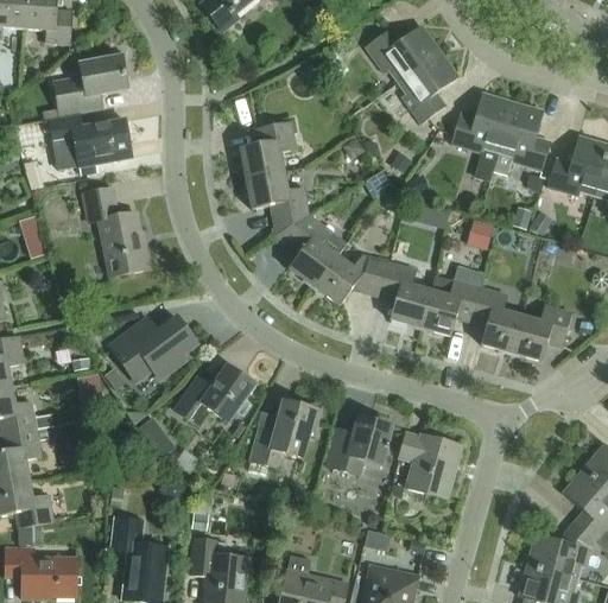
[(24,27),(26,0),(0,0),(0,37),(1,38),(2,25),(24,27)]
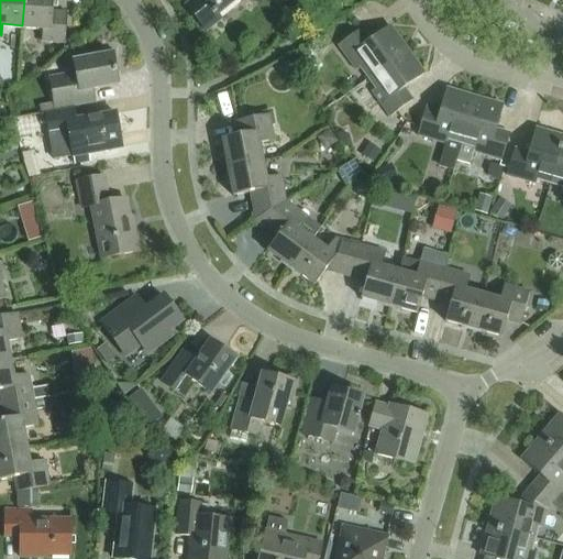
[(65,40),(67,9),(53,8),(53,0),(24,0),(22,25),(42,26),(42,39),(65,40)]
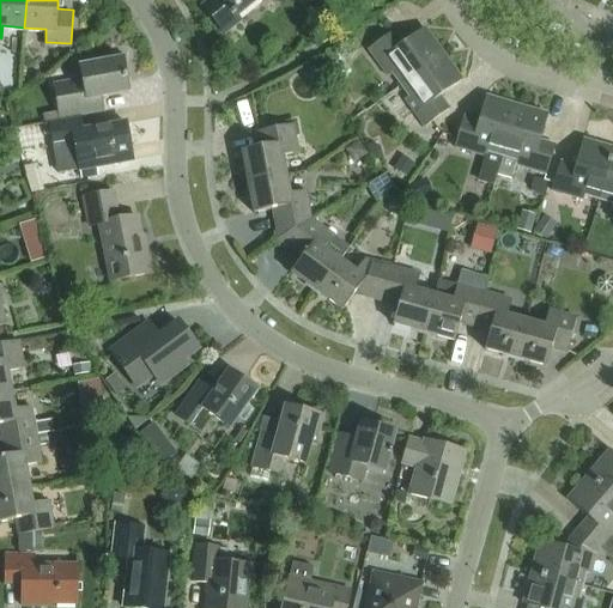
[(205,0),(202,2),(224,30),(241,16),(235,8),(246,0),(205,0)]
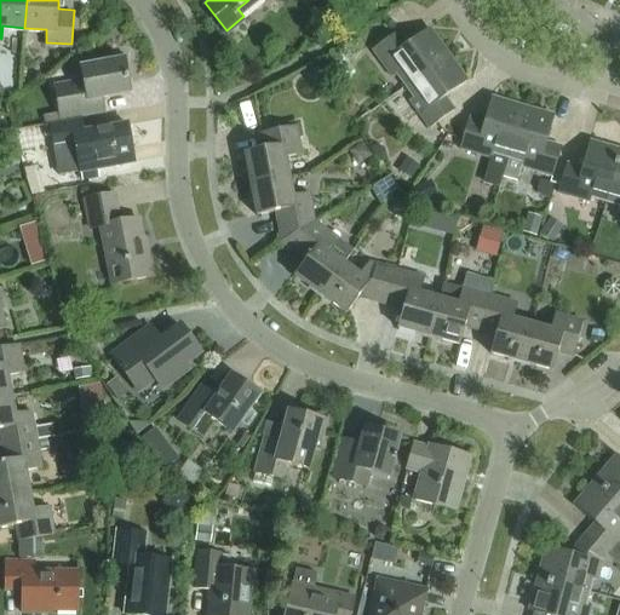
[(406,82),(448,51),(429,24),(407,41),(397,28),(373,46),(392,74),(397,70),(406,82)]
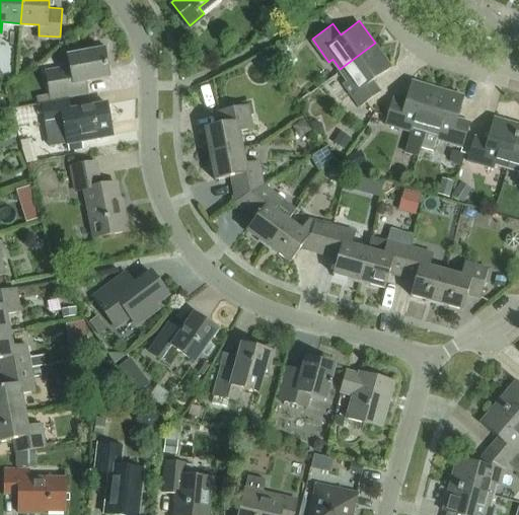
[(373,78),(391,65),(375,43),(340,69),(347,78),(343,81),(360,104),(380,89),(373,78)]
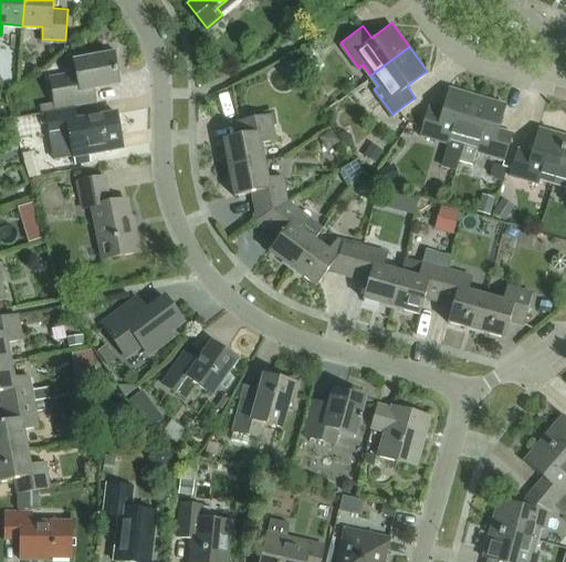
[(114,59),(117,58),(115,48),(100,50),(101,53),(74,58),(76,70),(50,75),(55,106),(95,99),(93,86),(118,82),(114,59)]
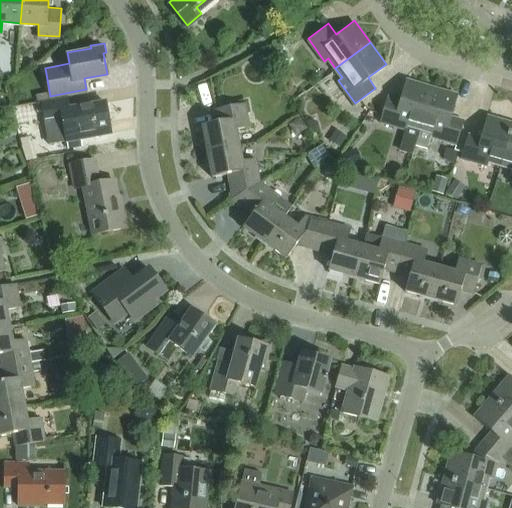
[(419,127),(432,85),(406,77),(399,99),(387,96),(380,120),(407,128),(408,124),(419,127)]
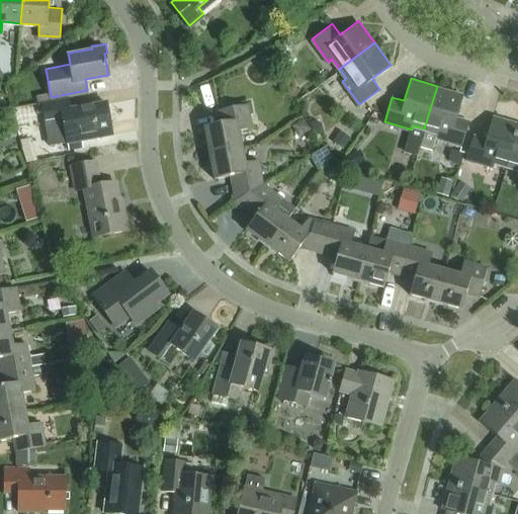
[(462,144),(469,119),(456,115),(462,94),(437,86),(424,129),(420,145),(432,148),(436,137),(462,144)]
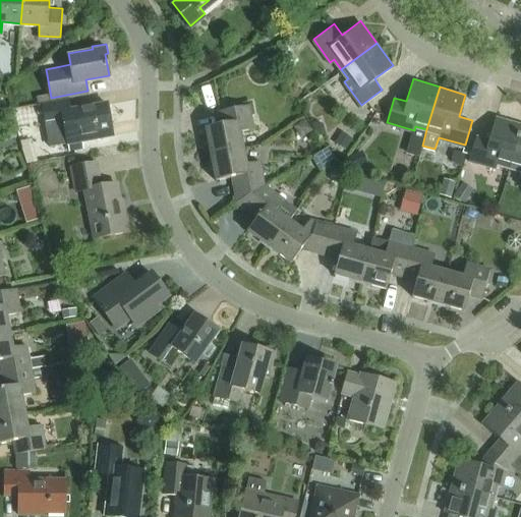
[(47,90),(36,93),(37,101),(49,98),(47,90)]
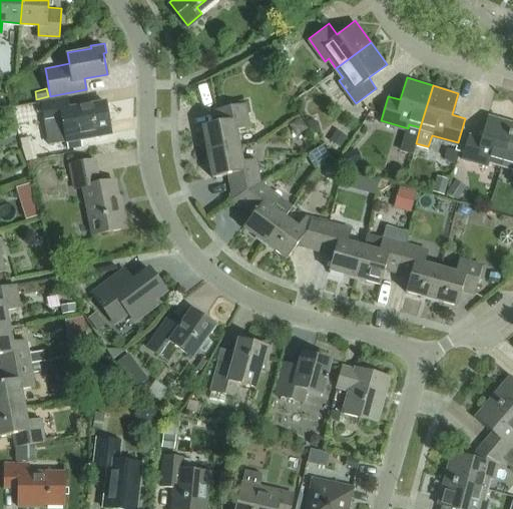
[(66,139),(111,131),(105,99),(69,106),(67,94),(41,99),(45,117),(62,114),(66,139)]
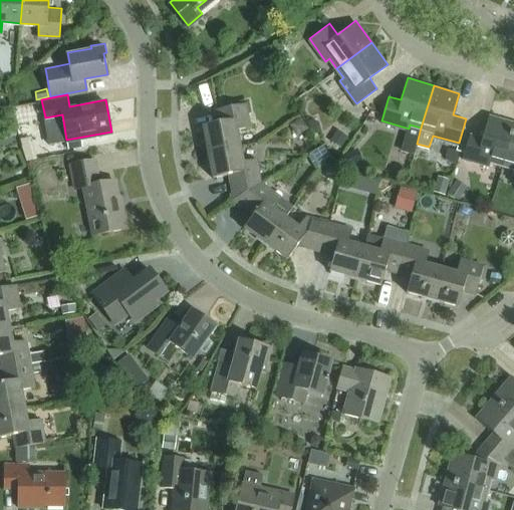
[(208,150),(240,144),(237,128),(250,125),(247,111),(250,111),(248,97),(216,103),(219,120),(203,123),(208,150)]
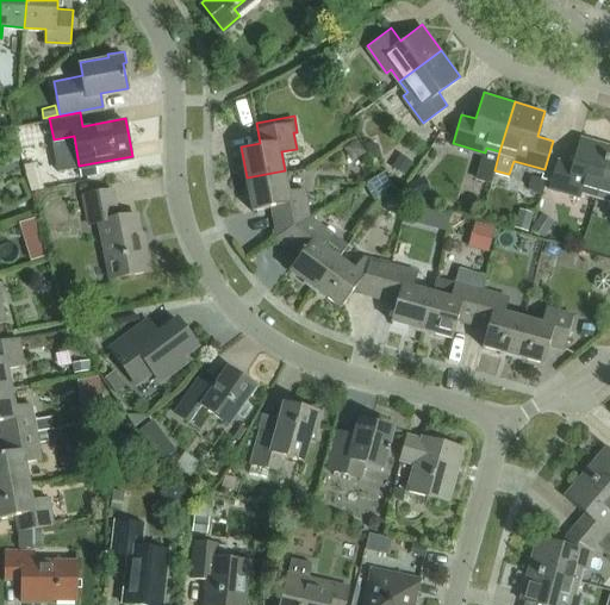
[(597,194),(609,147),(609,143),(580,136),(572,161),(558,157),(549,186),(582,195),(583,191),(597,194)]
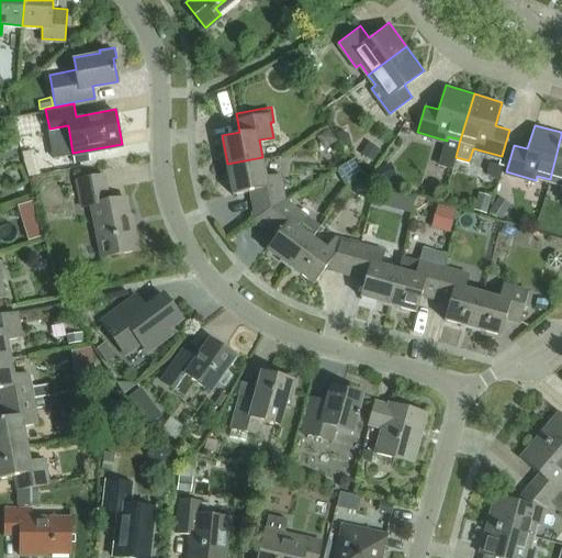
[(561,187),(561,135),(550,179),(561,183),(561,188),(561,187)]
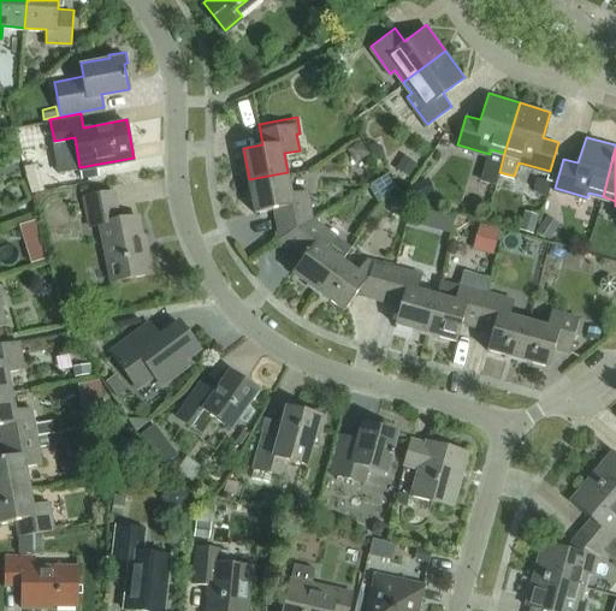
[(404,153),(395,166),(408,175),(418,161),(404,153)]
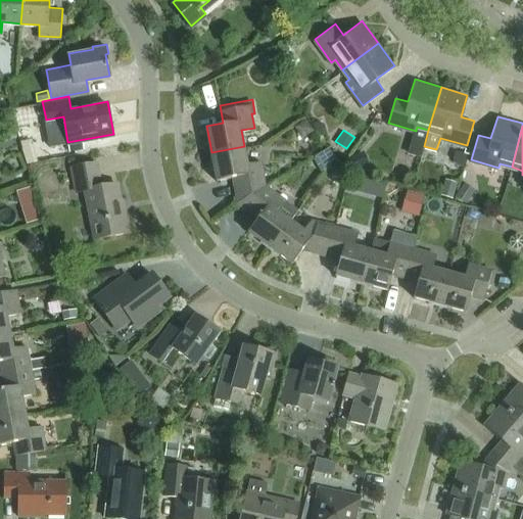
[(238,201),(266,184),(260,159),(247,162),(244,146),(211,152),(217,179),(233,176),(238,201)]
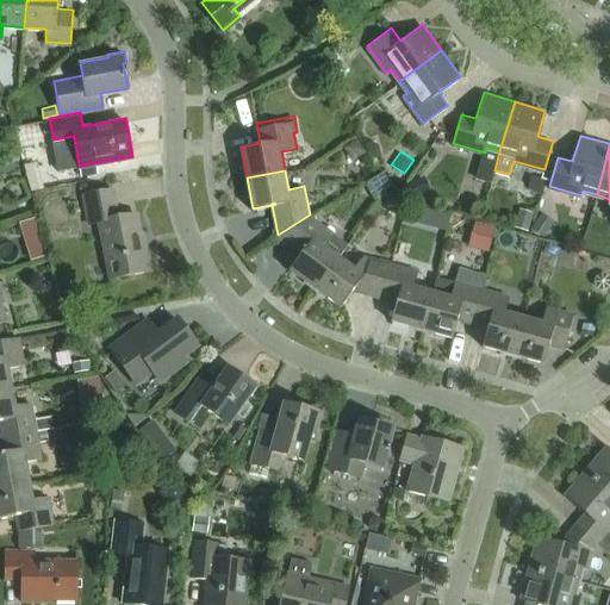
[(110,276),(149,269),(144,241),(142,241),(137,212),(118,216),(112,187),(83,193),(89,222),(99,219),(110,276)]
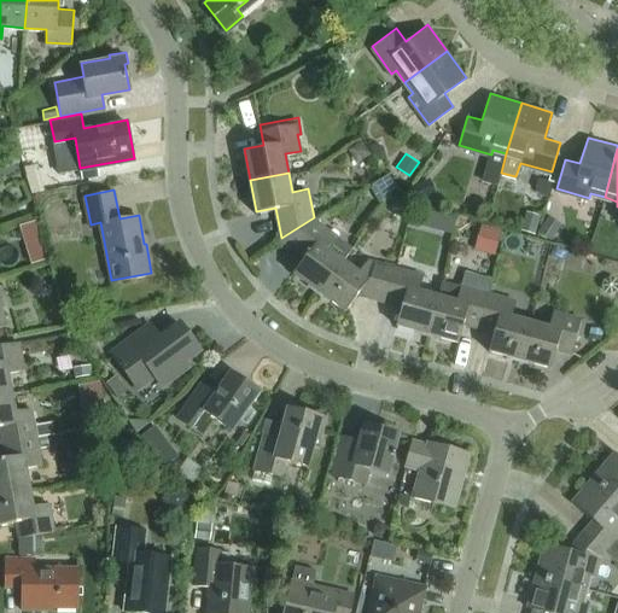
[(442,212),(438,227),(452,231),(455,216),(442,212)]
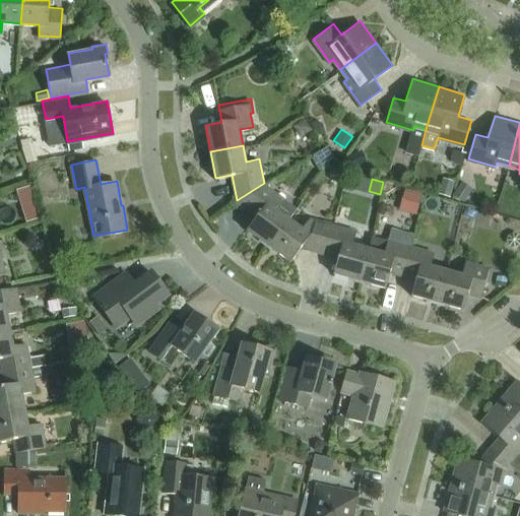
[(439,186),(437,192),(450,195),(453,185),(453,184),(440,181),(439,186)]
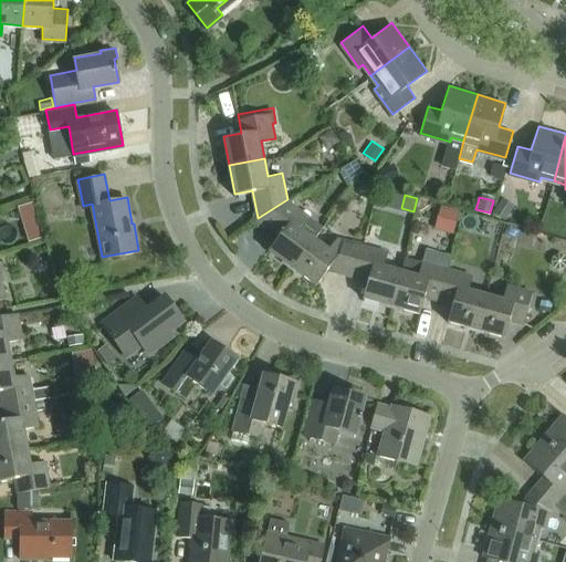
[(293,266),(314,237),(300,227),(308,215),(287,199),(258,218),(280,235),(269,248),(293,266)]
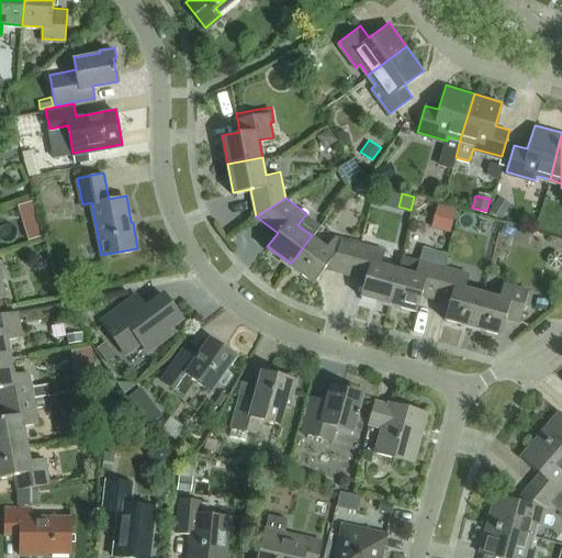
[(496,198),(490,209),(501,216),(503,213),(508,207),(496,198)]
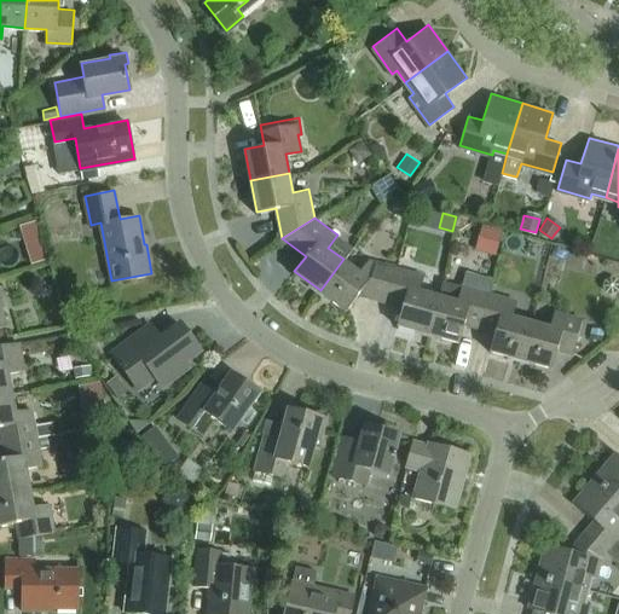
[(501,229),(481,222),(474,248),(493,253),(501,229)]
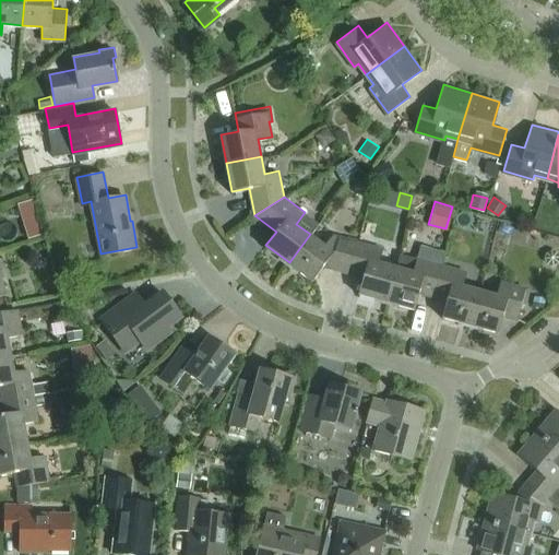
[(305,212),(296,224),(310,234),(319,222),(305,212)]
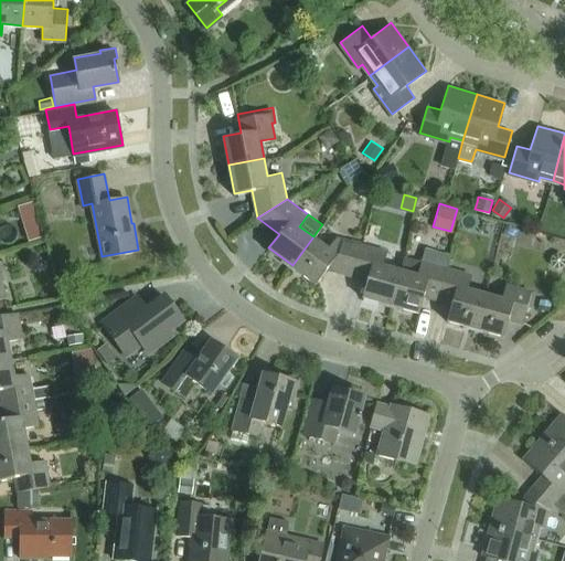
[(36,220),(22,224),(28,240),(42,234),(36,220)]
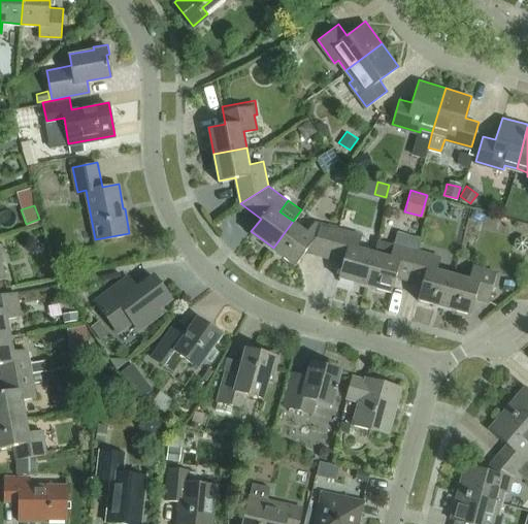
[(330,257),(337,227),(314,221),(306,231),(293,221),(273,248),(295,264),(305,250),(330,257)]
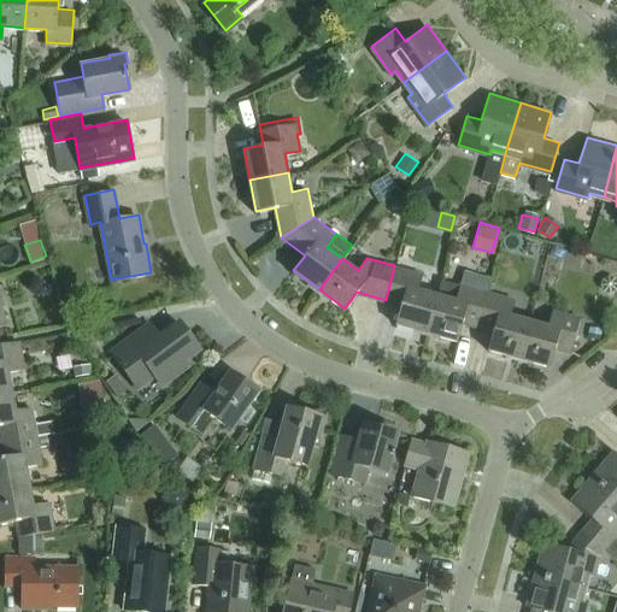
[(425,331),(436,294),(418,289),(423,272),(394,265),(386,300),(401,304),(395,323),(425,331)]
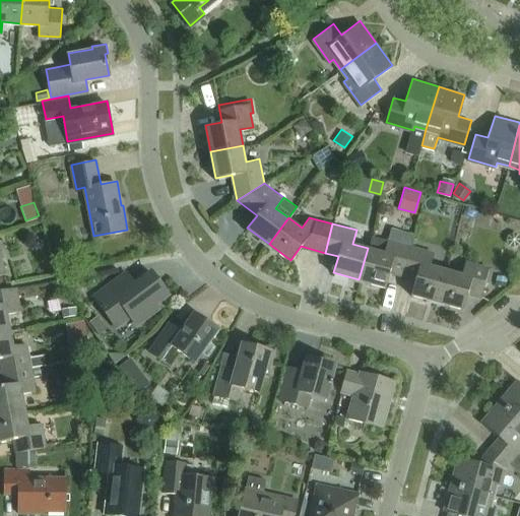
[(390,227),(387,239),(372,235),(368,248),(359,279),(385,286),(389,270),(402,274),(410,245),(413,234),(390,227)]
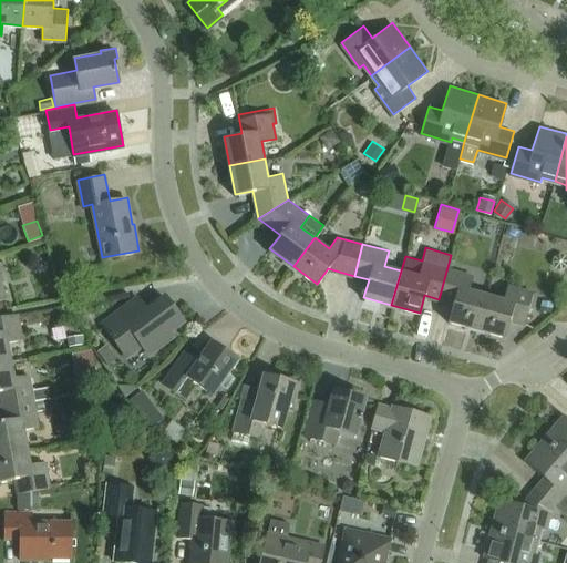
[(553,255),(550,260),(553,266),(558,268),(565,266),(566,260),(565,255),(558,252),(553,255)]
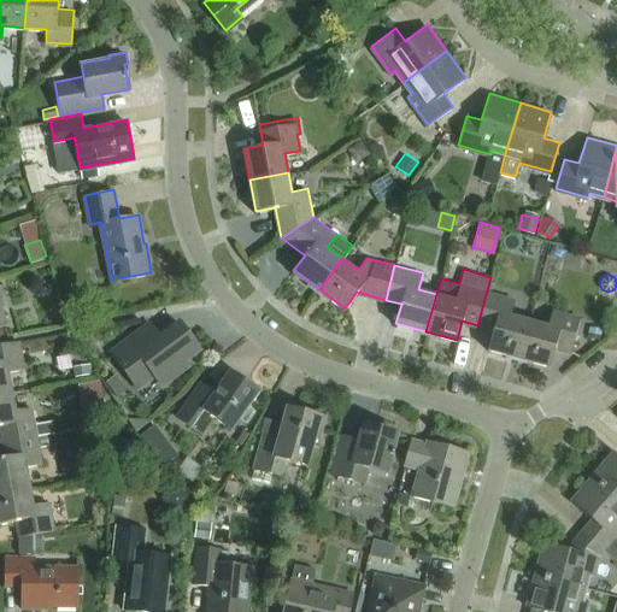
[(518,357),(529,319),(511,315),(515,299),(487,290),(477,325),(493,329),(487,348),(518,357)]
